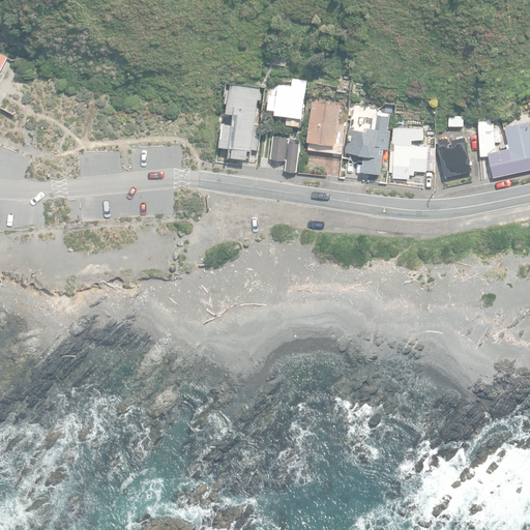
[(341,88),(348,89),(351,77),(344,76),(341,88)]
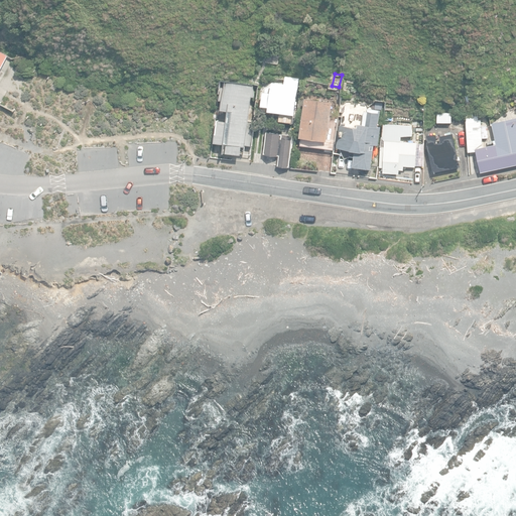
[(282,116),(293,118),(299,78),(285,76),(284,84),(272,82),(270,92),(263,91),(261,106),(269,107),(268,112),(282,113),(282,116)]
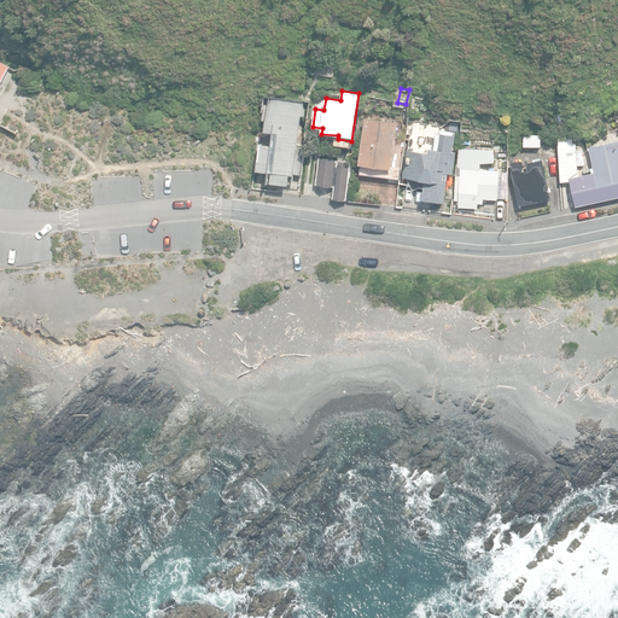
[(270,100),(267,134),(280,135),(275,174),(296,176),(304,104),(270,100)]
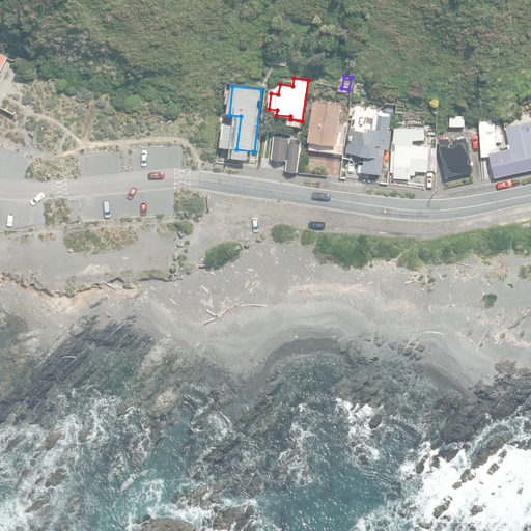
[(310,146),(334,149),(334,144),(337,145),(342,104),(314,100),(308,142),(311,142),(310,146)]
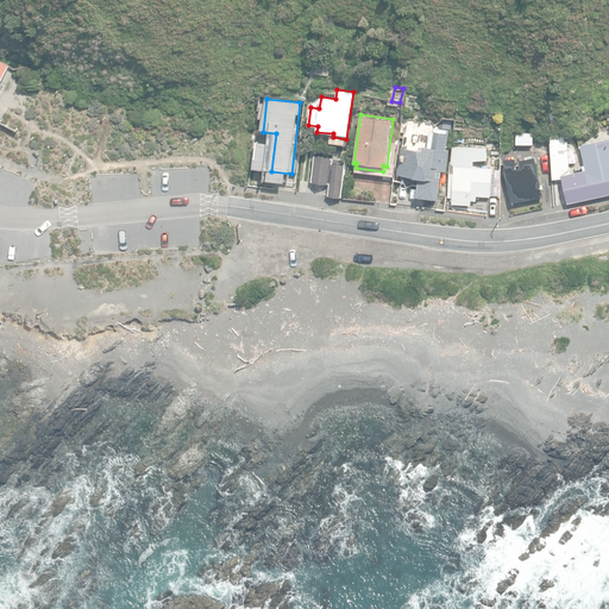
[(420,198),(439,200),(449,133),(434,131),(431,152),(402,149),(397,177),(424,181),(420,198)]
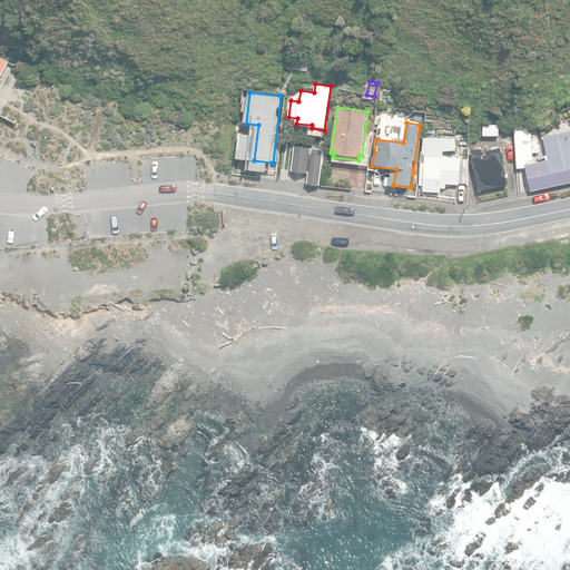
[(483,136),(499,136),(499,125),(483,124),(483,136)]
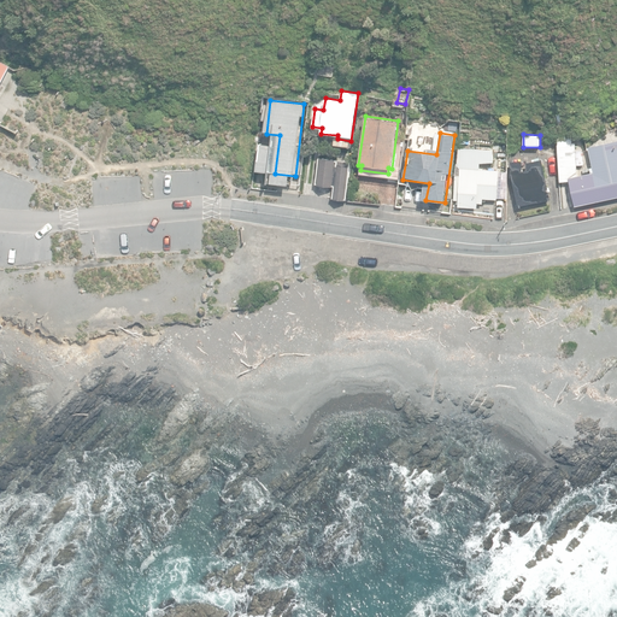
[(544,157),(551,156),(550,139),(541,140),(544,157)]
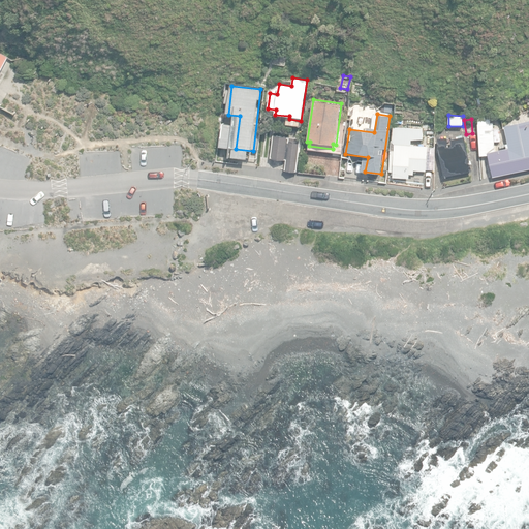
[(488,155),(493,177),(528,168),(528,120),(504,126),(507,144),(506,145),(506,148),(496,150),(493,122),(478,123),(480,155),(488,155)]
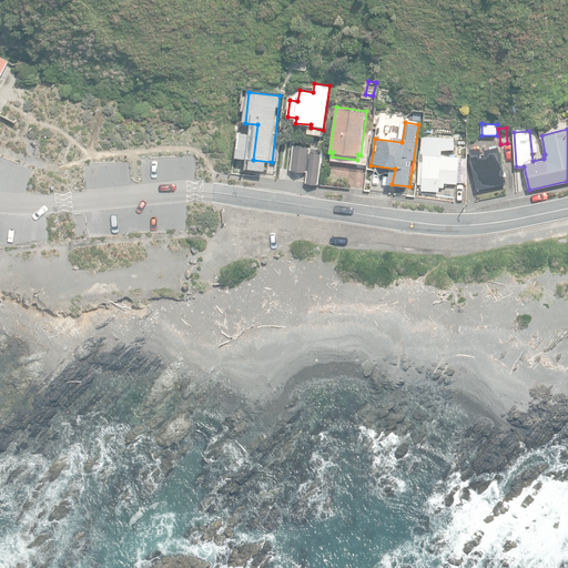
[(421,191),(439,192),(439,188),(444,188),(444,186),(447,186),(447,183),(457,183),(458,155),(442,155),(443,150),(454,150),(454,139),(421,137),(421,155),(423,155),(423,161),(418,161),(417,184),(421,184),(421,188),(421,191)]
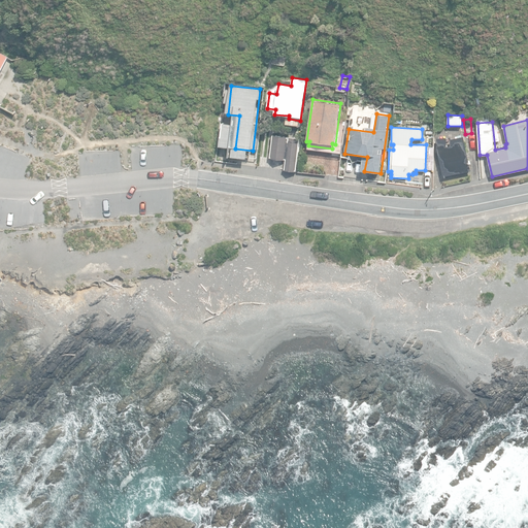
[(285,169),(296,171),(299,138),(289,137),(289,135),(272,133),(269,157),(286,159),(285,169)]
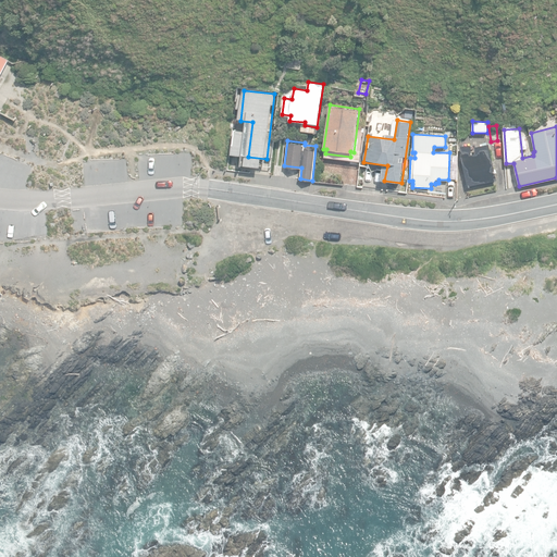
[(460,156),(467,186),(497,180),(489,144),(474,147),(475,150),(474,150),(475,153),(472,155),(471,146),(460,145),(460,156)]
